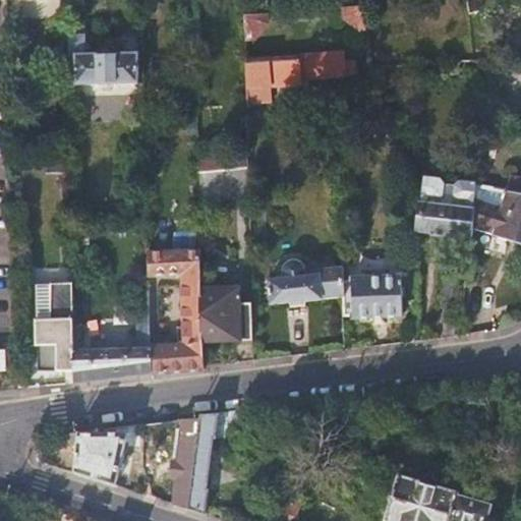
[(365,8),(344,10),(345,20),(360,33),(367,33),(365,8)]
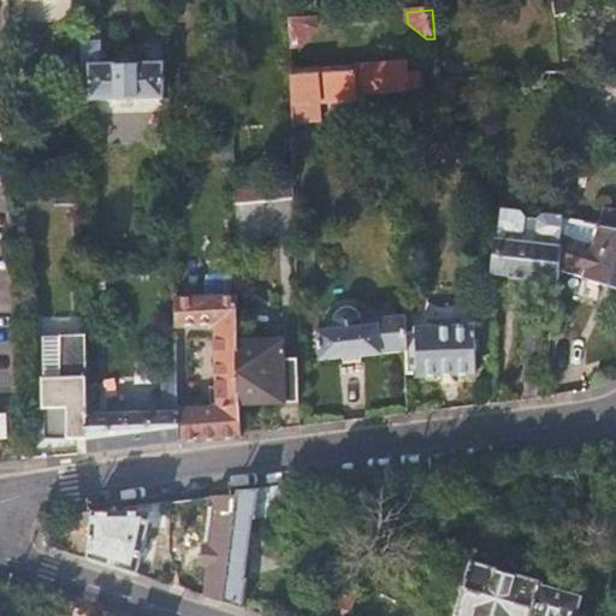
[(289,18),(290,43),(298,43),(317,28),(318,17),(289,18)]
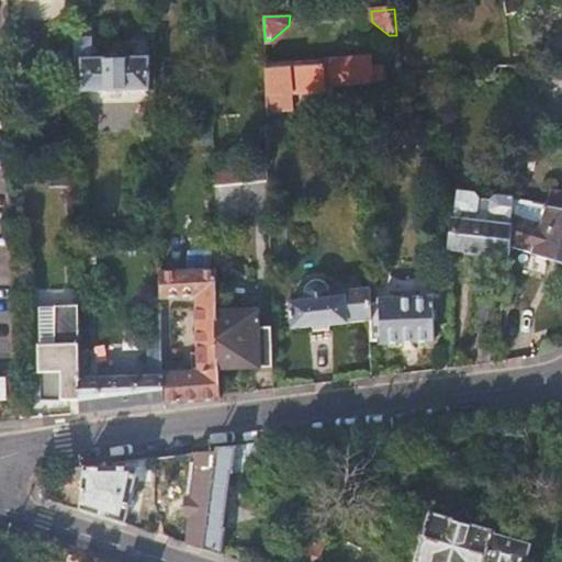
[(91,31),(74,31),(75,64),(92,65),(93,92),(147,91),(146,59),(93,60),(91,31)]
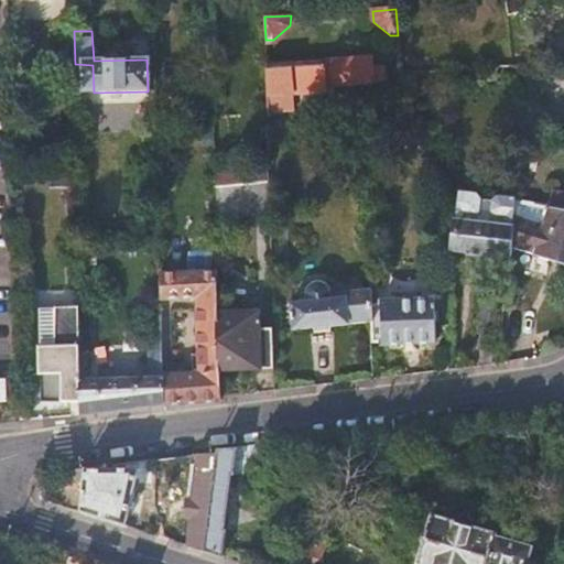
[(266,61),(268,109),(294,108),(293,91),(335,91),(336,85),(386,85),(383,71),(372,69),(371,60),(266,61)]
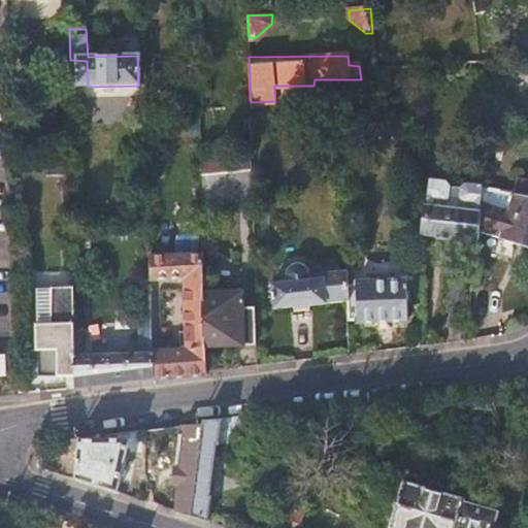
[(87,61),(70,60),(71,87),(88,87),(87,61)]
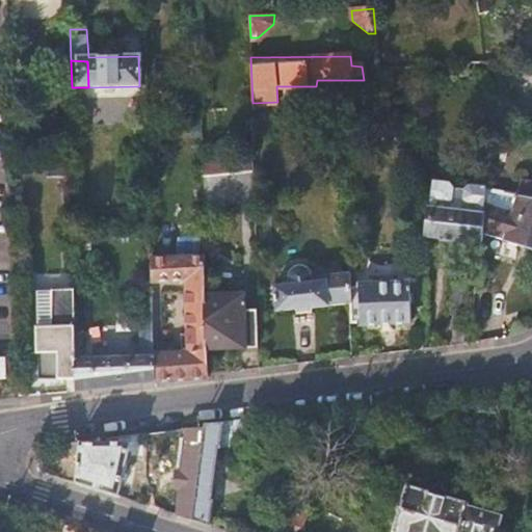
[(342,99),(379,97),(378,83),(333,86),(333,100),(342,99)]
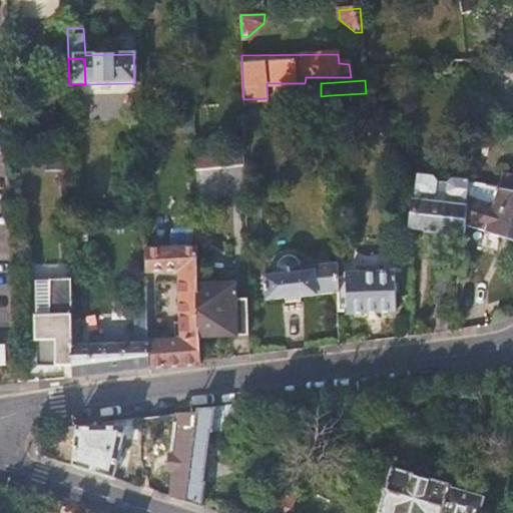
[(197,197),(245,190),(244,164),(196,169),(197,197)]
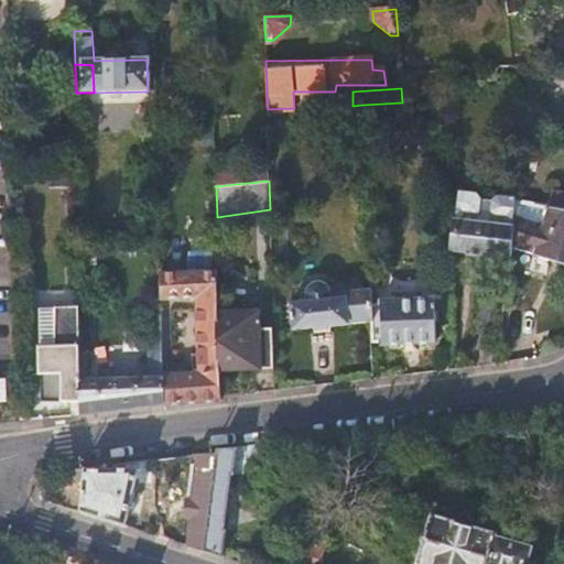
[(518,184),(516,195),(551,203),(552,192),(518,184)]
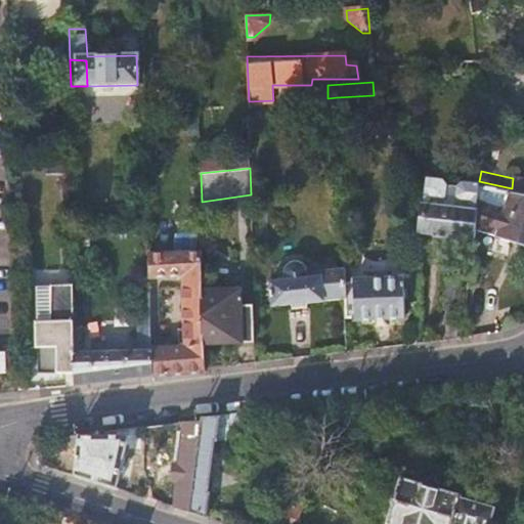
[(469,235),(473,235),(474,225),(479,181),(462,180),(462,183),(447,182),(448,178),(427,177),(425,200),(423,202),(421,228),(427,229),(428,234),(438,235),(438,232),(456,232),(456,237),(469,239),(469,235)]
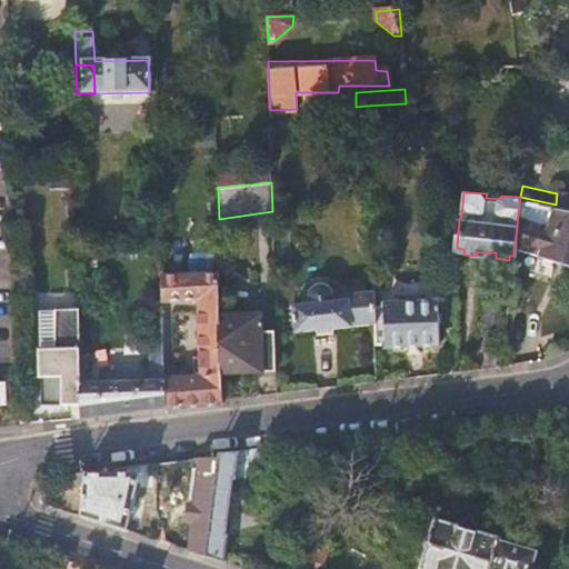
[(568,193),(561,192),(558,206),(568,207),(568,193)]
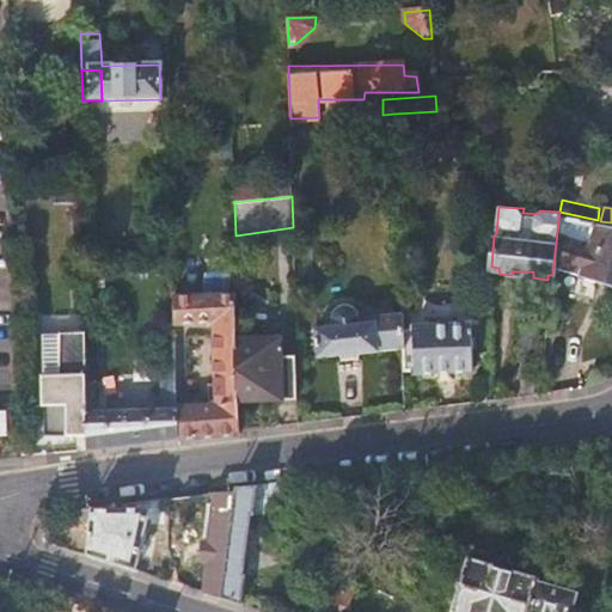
[(611,222),(600,221),(598,220),(560,212),(554,263),(580,270),(581,274),(611,282),(611,222)]
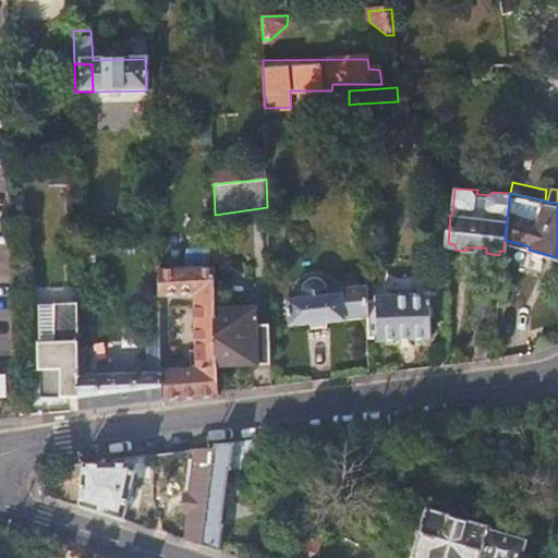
[(196,300),(216,299),(216,268),(210,268),(209,245),(187,247),(186,258),(177,259),(176,270),(159,269),(159,295),(196,293),(196,300)]
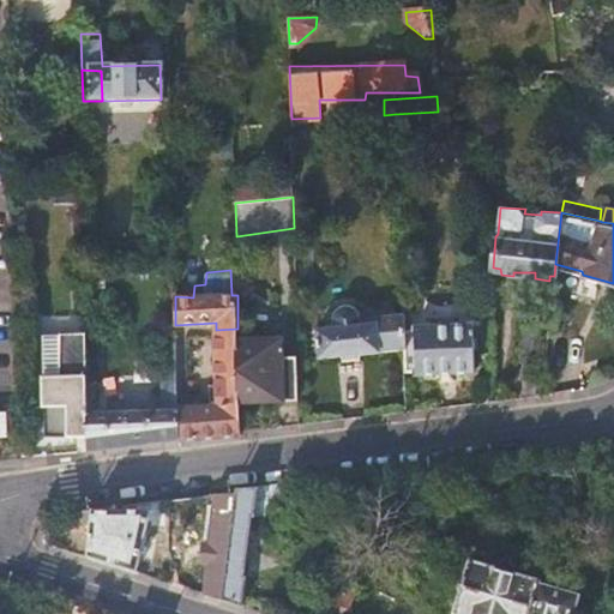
[(402,296),(374,298),(374,312),(403,312),(402,296)]
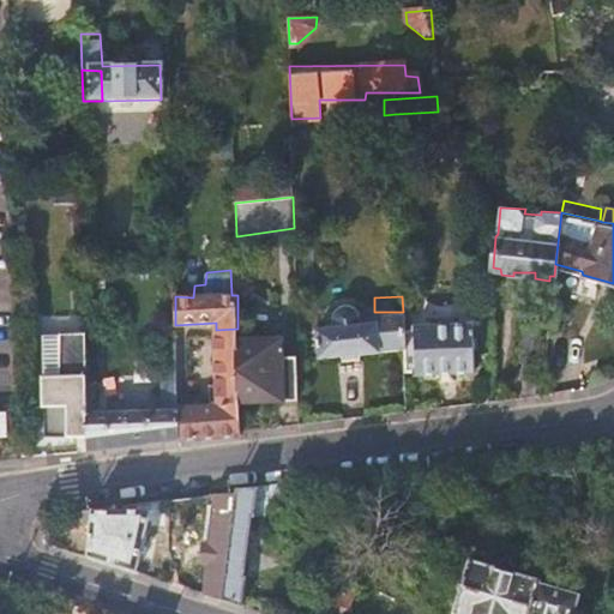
[(320,350),(404,347),(403,330),(403,312),(374,312),(374,298),(356,299),(354,306),(347,302),(339,302),(333,308),(321,308),(321,320),(318,323),(320,350)]
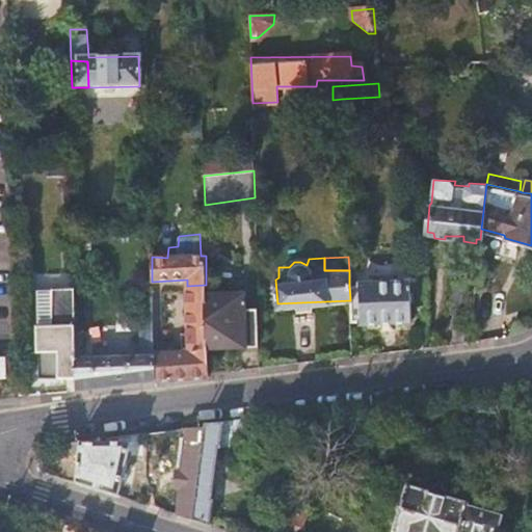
[(470,281),(453,278),(449,312),(466,314),(470,281)]
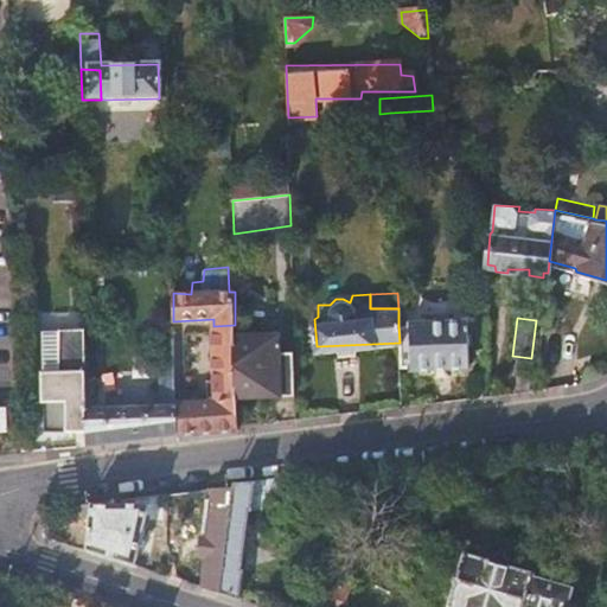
[(470,363),(481,363),(480,323),(466,323),(464,320),(409,323),(407,326),(398,326),(400,343),(401,366),(410,366),(410,371),(470,368),(470,363)]
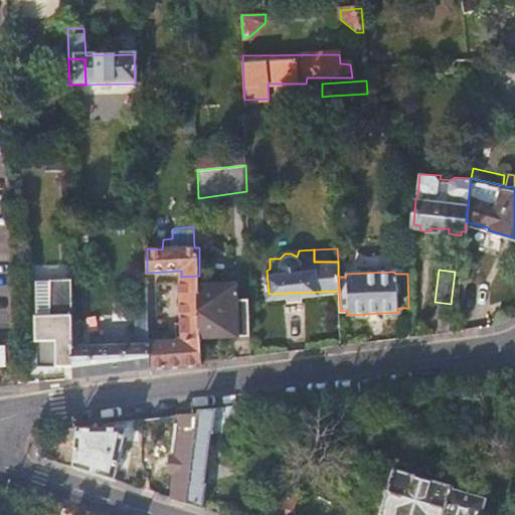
[(137,347),(149,347),(149,342),(147,273),(134,274),(137,347)]
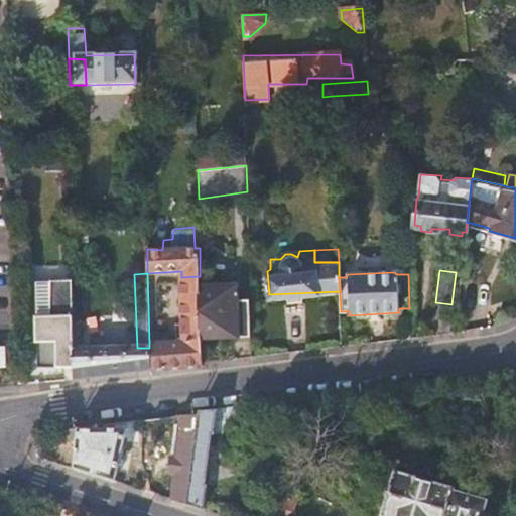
[(183,340),(202,339),(201,287),(200,276),(181,277),(181,281),(183,340)]
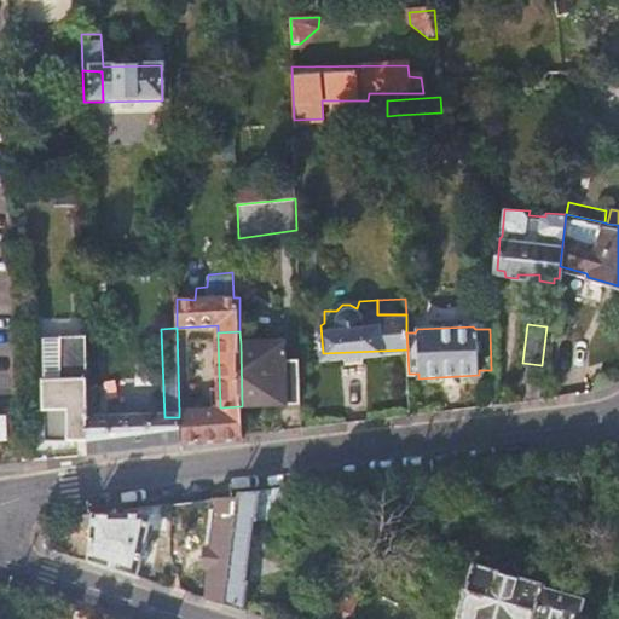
[(82,455),(91,455),(90,417),(88,335),(48,336),(48,377),(45,377),(44,410),(50,411),(51,441),(81,439),(82,455)]
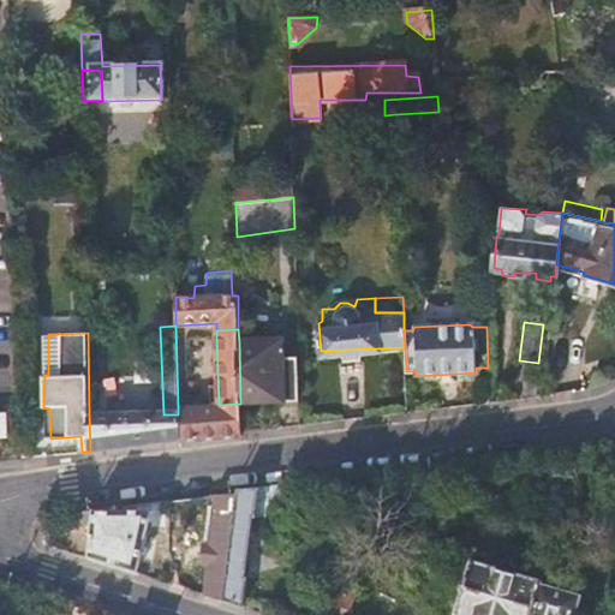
[(240,404),(299,398),(298,356),(285,356),(282,340),(239,342),(240,404)]
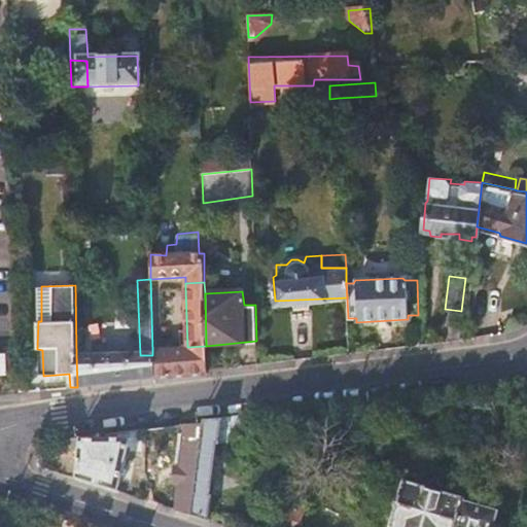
[(205,373),(206,370),(206,346),(187,347),(168,349),(152,350),(152,355),(152,375),(152,378),(191,374),(205,373)]
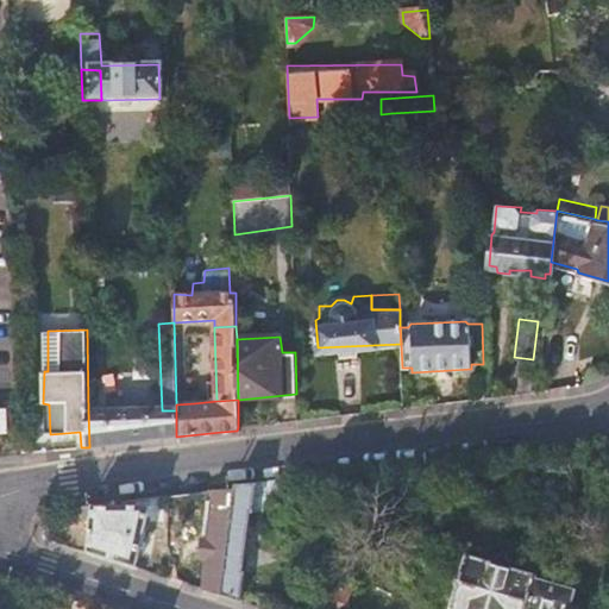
[(142,439),(176,433),(176,410),(162,410),(88,410),(89,447),(142,439)]
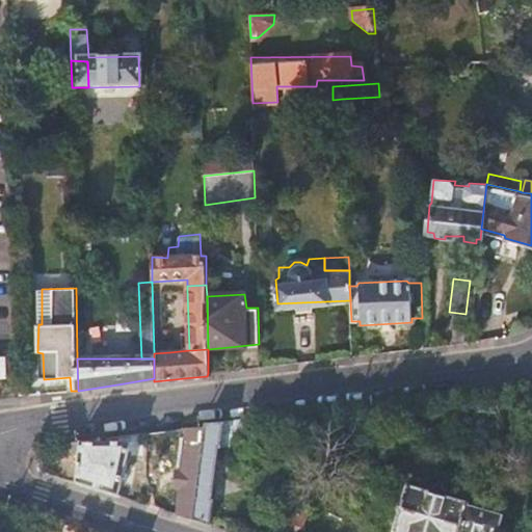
[(208,525),(210,526),(213,501),(210,502),(215,450),(257,450),(257,421),(249,422),(245,420),(205,425),(203,427),(192,521),(208,525)]
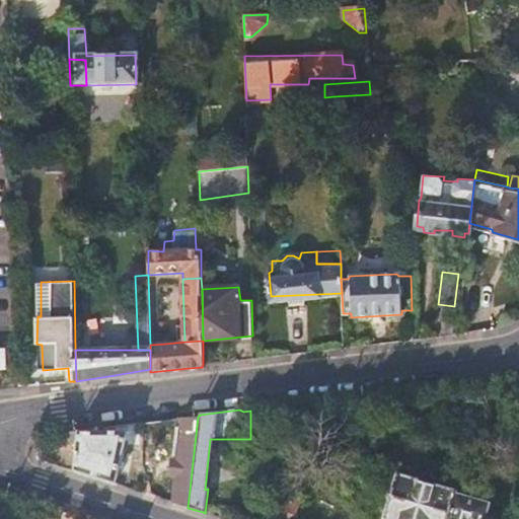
[(173,503),(188,508),(198,417),(178,418),(183,437),(180,438),(177,459),(172,462),(172,475),(177,478),(173,503)]
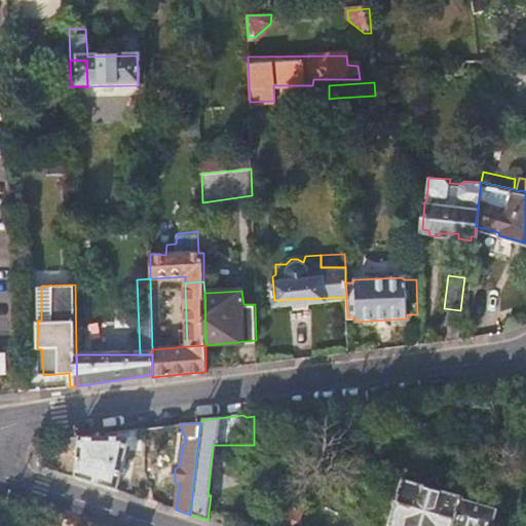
[(97,484),(117,491),(122,437),(107,437),(79,437),(78,437),(75,478),(97,484)]
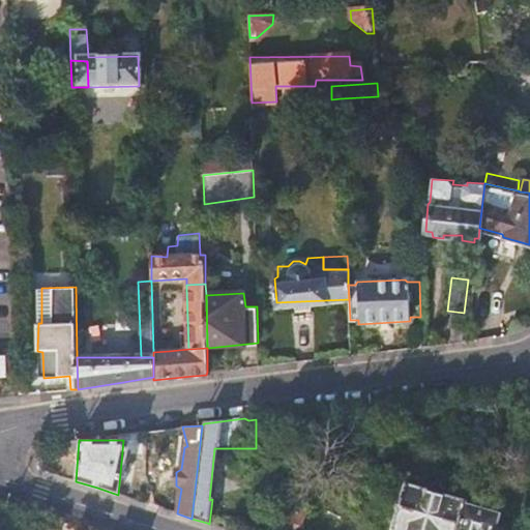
[(497,529),(500,517),(467,507),(467,504),(408,487),(393,529),(497,529)]
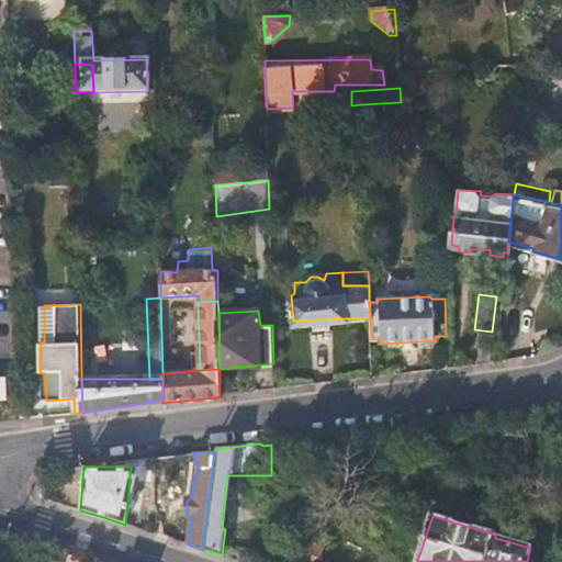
[(319,561),(322,547),(295,540),(290,561),(319,561)]
